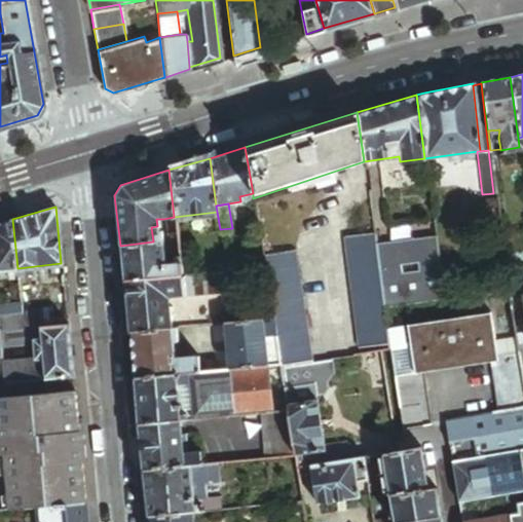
[(175,227),(174,217),(163,219),(164,228),(175,227)]
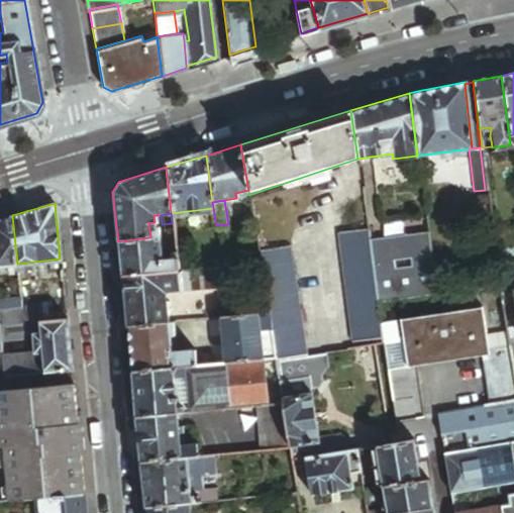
[(0,266),(17,264),(12,215),(0,218),(0,266)]
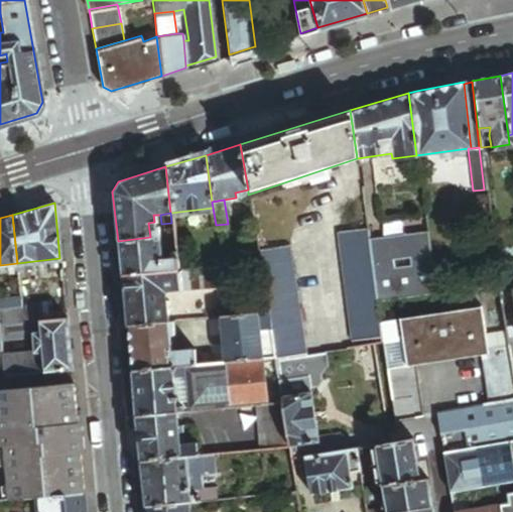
[(162,236),(173,235),(171,223),(161,224),(162,236)]
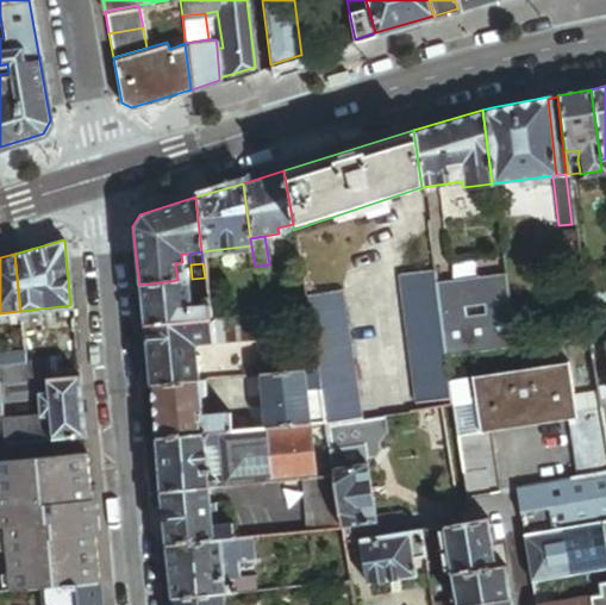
[(447,379),(443,354),(433,281),(432,270),(394,275),(412,401),(449,398),(447,379)]
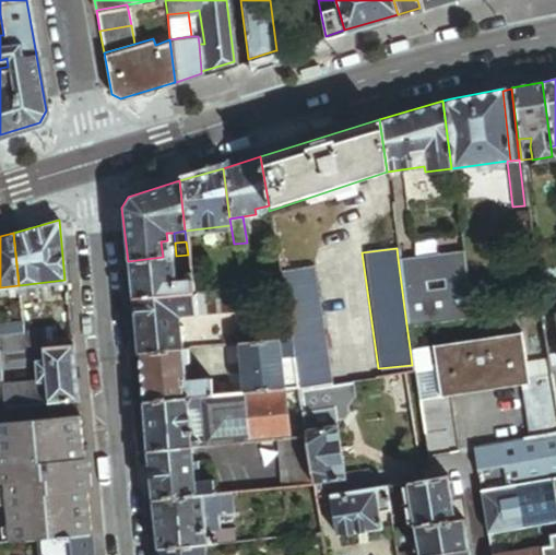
[(462,250),(398,258),(406,325),(470,316),(462,250)]
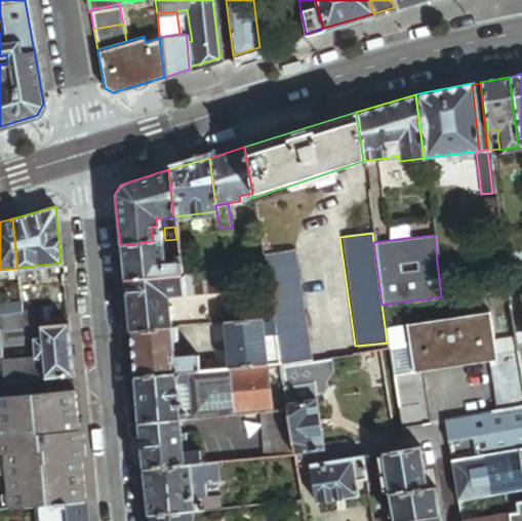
[(153,241),(120,245),(123,280),(181,274),(178,263),(173,264),(165,264),(164,263),(161,240),(153,241)]
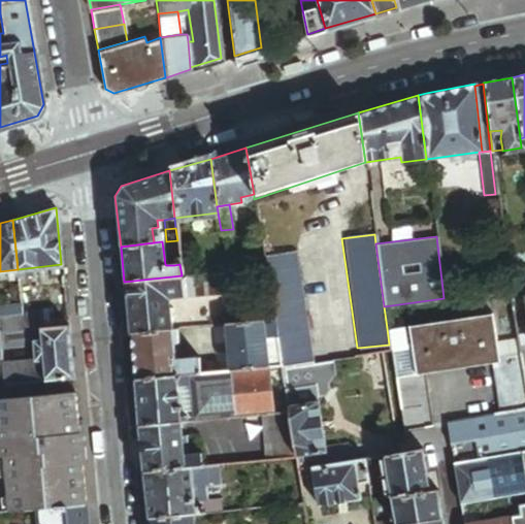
[(281,367),(313,362),(296,254),(263,257),(273,319),(280,364),(281,367)]
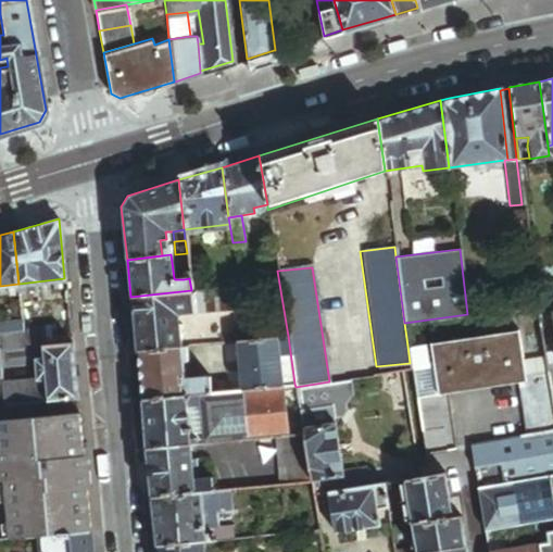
[(214,300),(213,289),(197,290),(198,302),(214,300)]
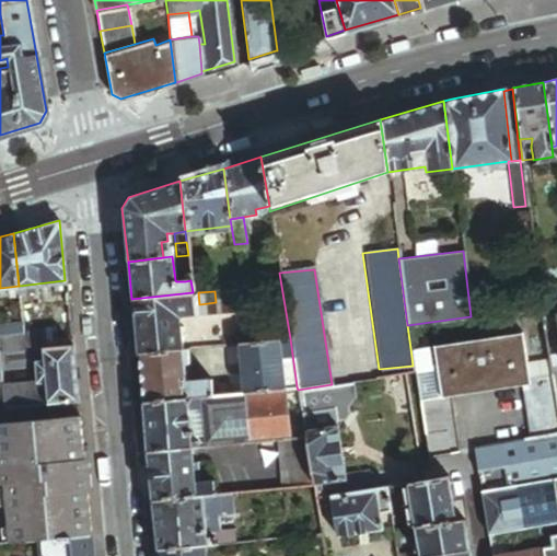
[(199,304),(198,292),(193,292),(131,299),(137,354),(182,348),(180,327),(174,328),(176,325),(177,322),(175,317),(174,316),(200,314),(199,304)]
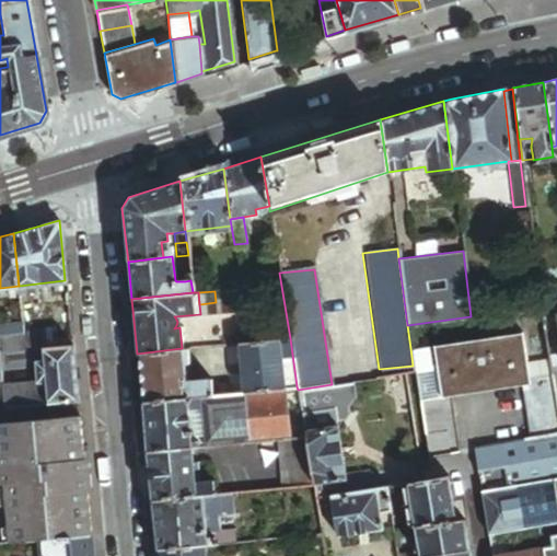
[(553,326),(550,314),(540,315),(542,328),(553,326)]
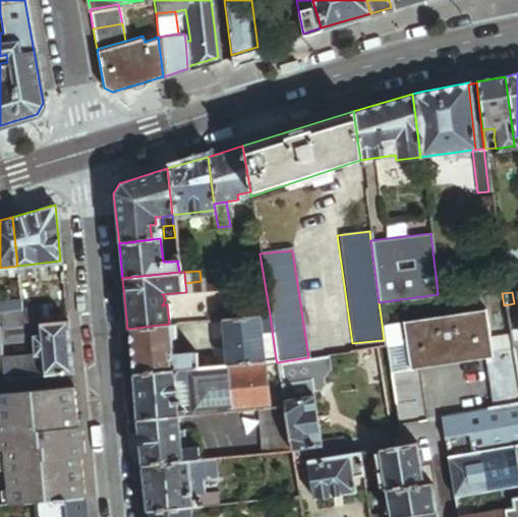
[(485,309),(402,321),(407,362),(417,361),(484,352),(491,352),(488,335),(485,309)]
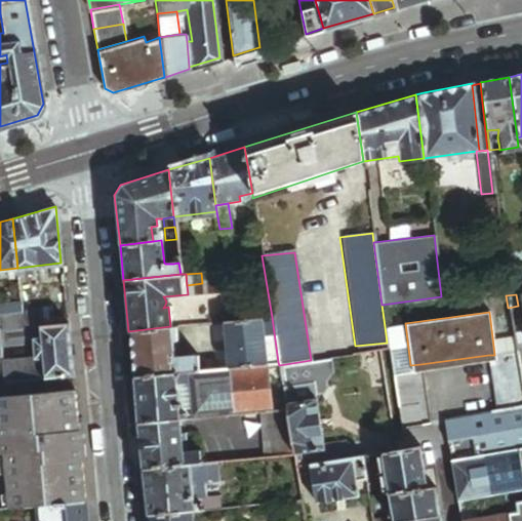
[(23,314),(0,316),(0,329),(10,328),(24,327),(23,314)]
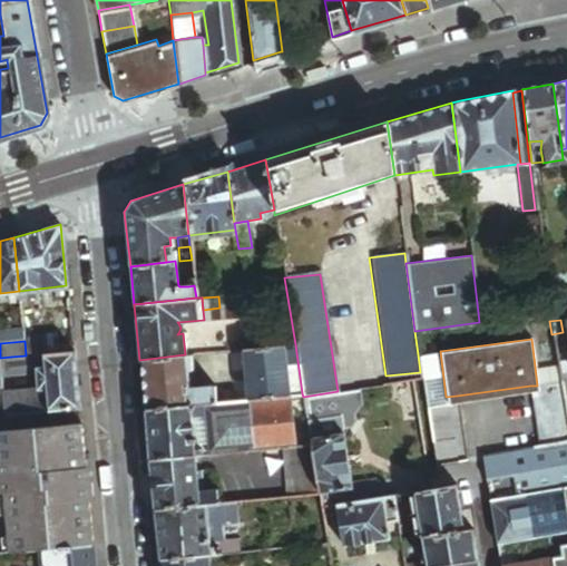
[(251,399),(290,396),(284,344),(254,348),(246,349),(250,389),(251,399)]
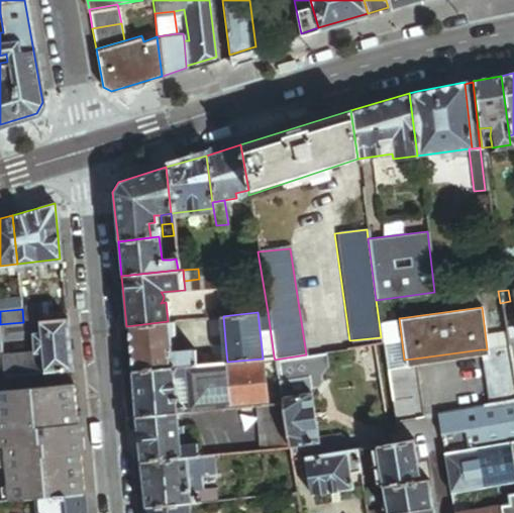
[(263,358),(274,356),(268,312),(258,312),(263,358)]
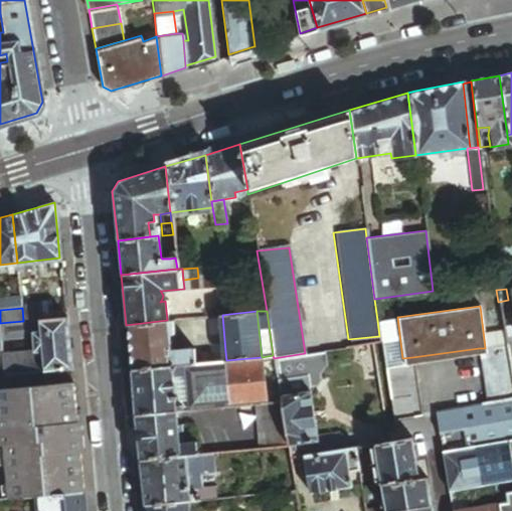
[(65,317),(35,320),(36,330),(30,331),(31,336),(32,351),(38,350),(40,369),(70,366),(65,317)]
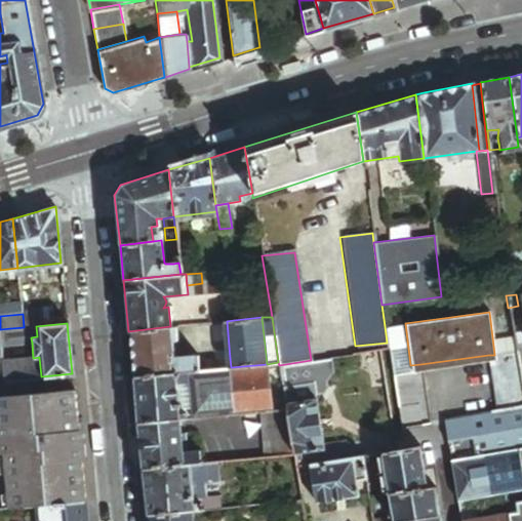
[(405,323),(385,326),(387,343),(391,367),(391,368),(410,365),(405,323)]
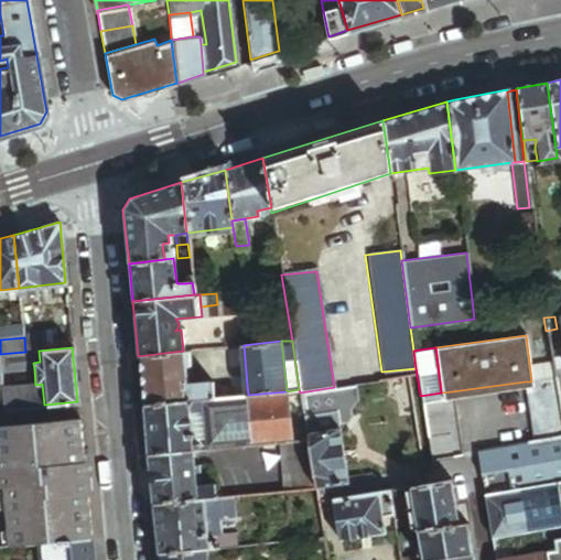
[(39,351),(25,352),(11,353),(13,369),(34,368),(33,363),(40,362),(39,351)]
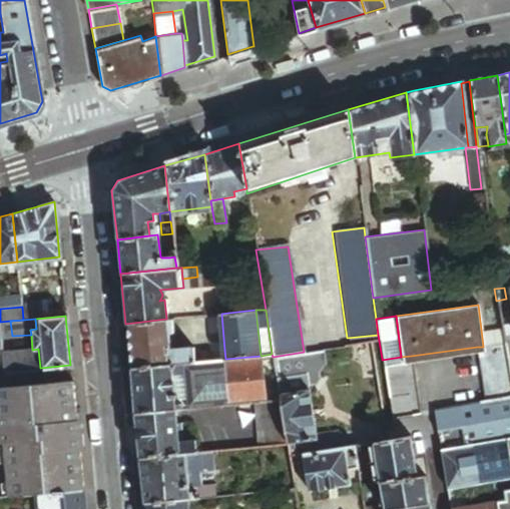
[(166,319),(125,324),(129,369),(170,365),(169,352),(166,319)]
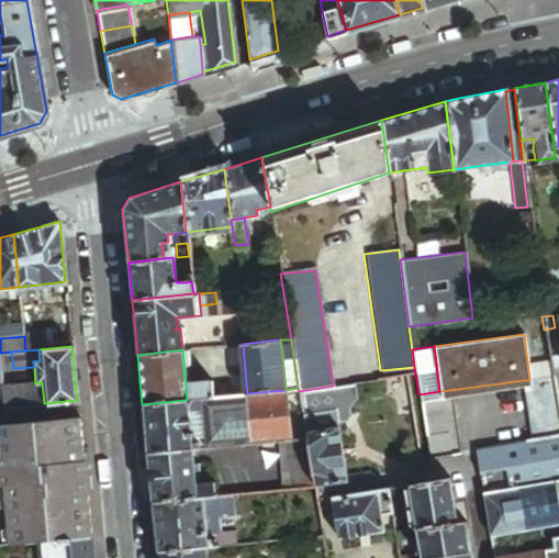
[(11,352),(0,353),(0,370),(13,368),(11,352)]
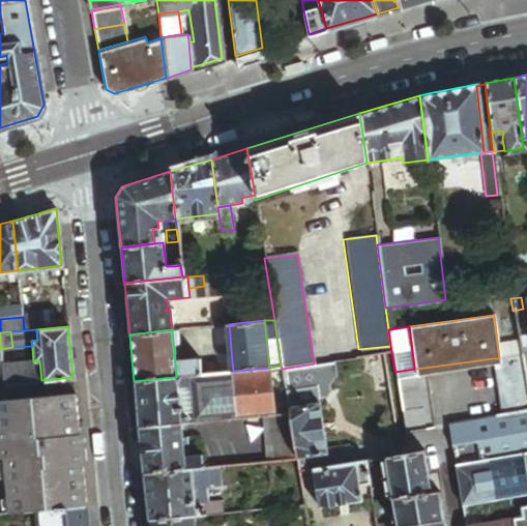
[(518,338),(497,341),(499,358),(521,355),(519,348),(518,338)]
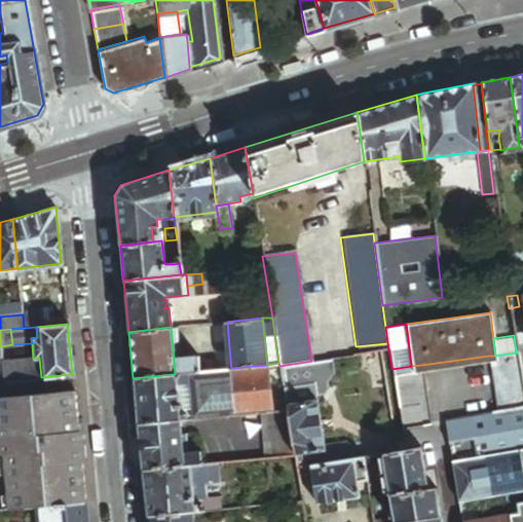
[(522,389),(520,372),(517,352),(495,356),(489,356),(496,411),(522,406),(522,389)]
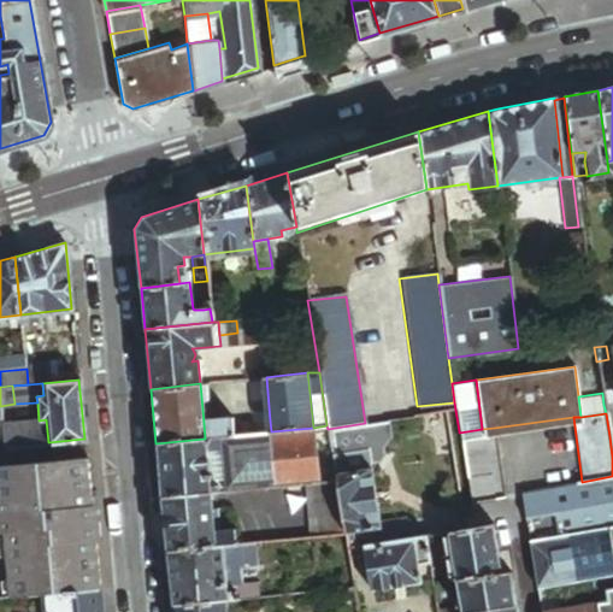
[(1,424),(3,436),(4,447),(48,442),(46,419),(39,421),(1,424)]
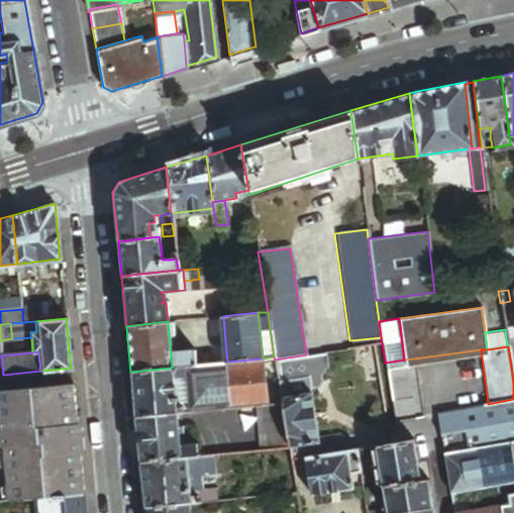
[(325,367),(323,351),(306,354),(275,360),(281,396),(309,392),(316,391),(320,386),(319,378),(325,367)]
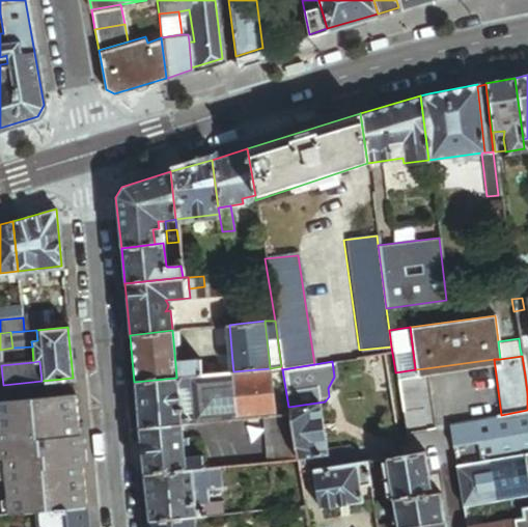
[(175,364),(176,378),(204,375),(203,362),(175,364)]
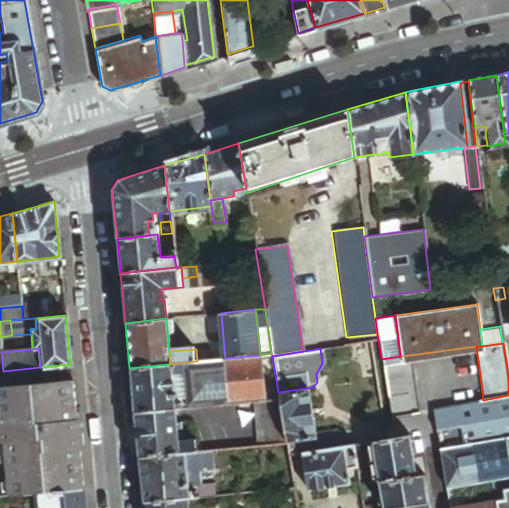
[(196,349),(197,361),(213,359),(212,350),(196,349)]
